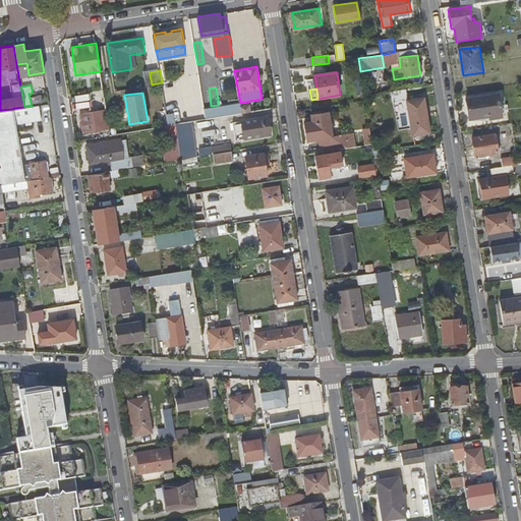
[(487,96),(467,99),(470,119),(489,116),(490,119),(503,117),(500,94),(487,96)]
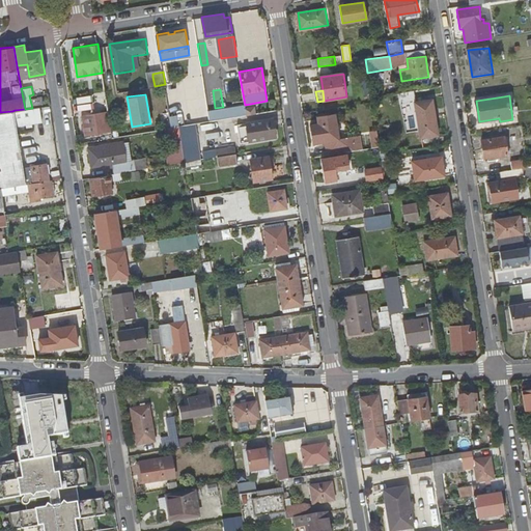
[(42,98),(31,99),(32,107),(43,106),(42,98)]
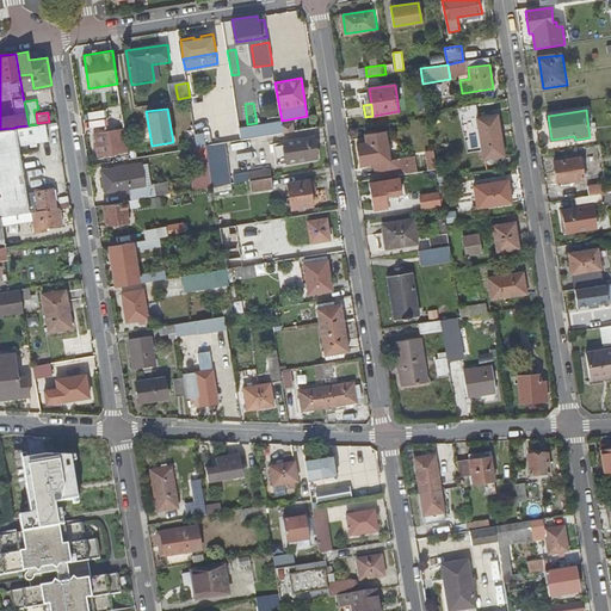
[(232,113),(224,115),(227,134),(235,133),(232,113)]
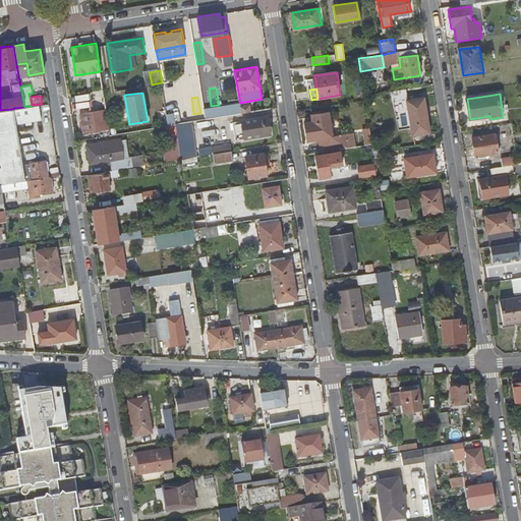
[(413,134),(429,132),(424,97),(407,100),(413,134)]
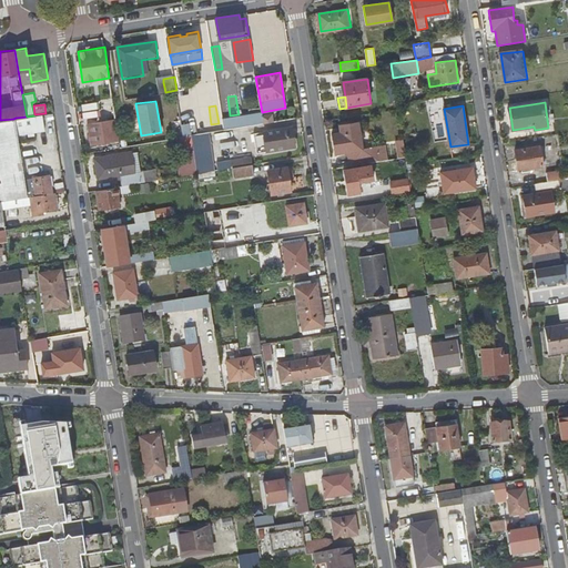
[(222,130),(262,123),(260,112),(220,119),(222,130)]
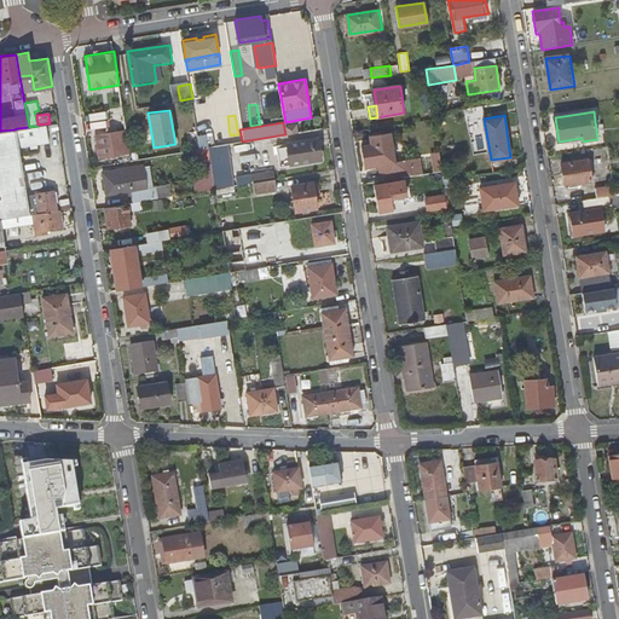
[(285,125),(287,133),(298,132),(296,123),(285,125)]
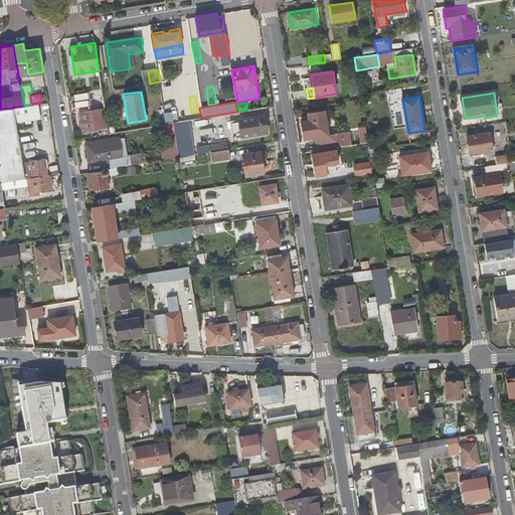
[(31,105),(24,106),(14,107),(17,121),(40,118),(38,104),(31,105)]
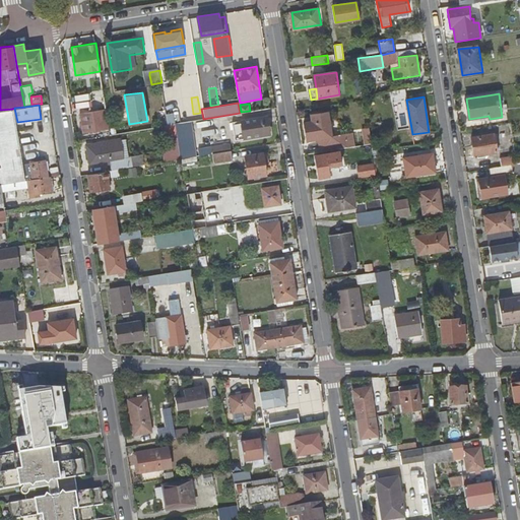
[(83,132),(109,128),(107,116),(106,108),(80,112),(83,132)]
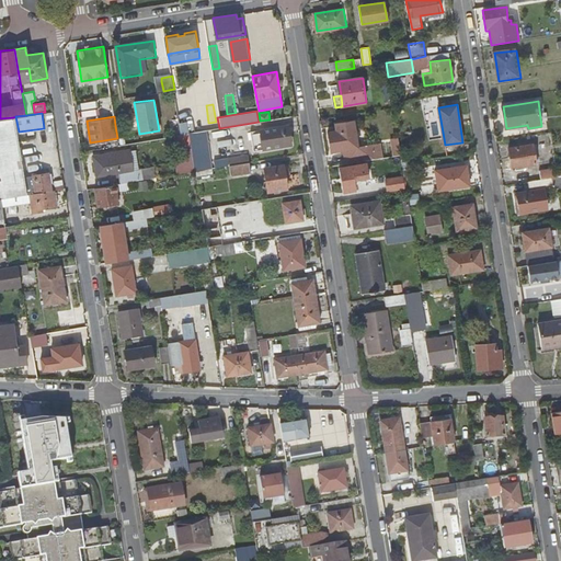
[(0,118),(0,162),(20,159),(13,117),(0,118)]
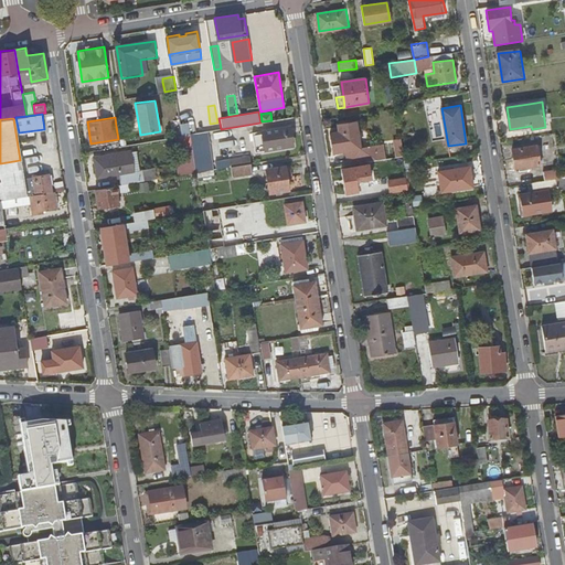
[(188,123),(180,124),(182,135),(190,134),(188,123)]
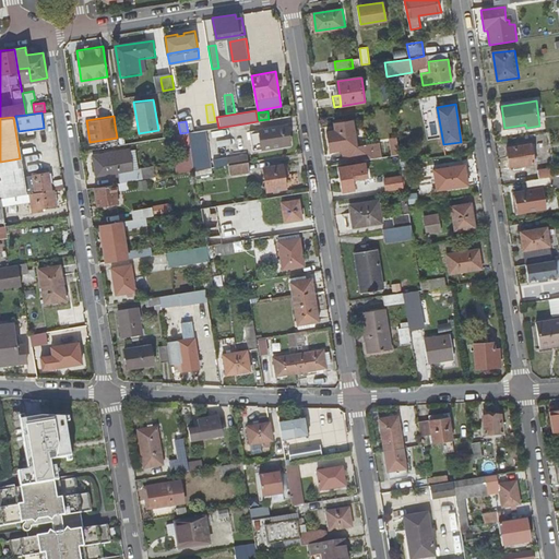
[(366,159),(375,158),(372,144),(358,147),(354,121),(339,123),(340,130),(335,130),(328,131),(331,152),(343,150),(345,163),(351,163),(366,159)]
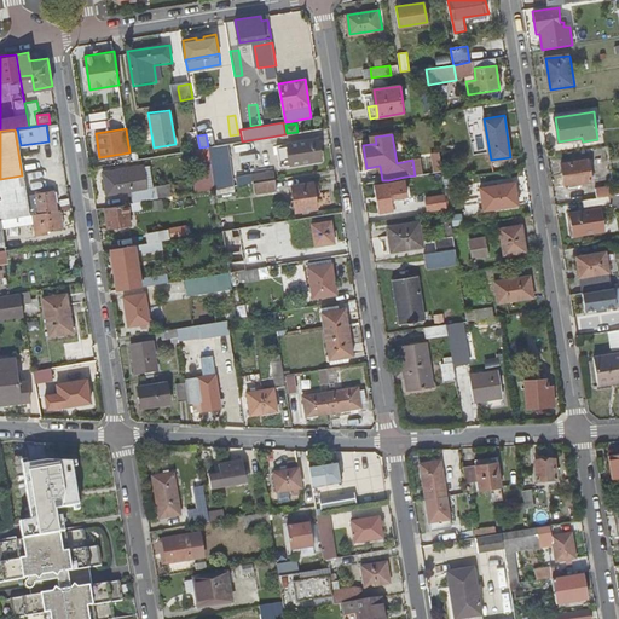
[(290,163),(320,158),(318,139),(288,144),(290,163)]
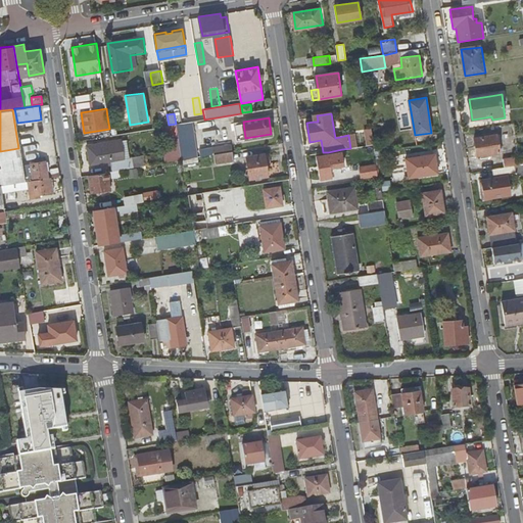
[(177,124),(181,150),(183,158),(198,156),(192,121),(177,124)]
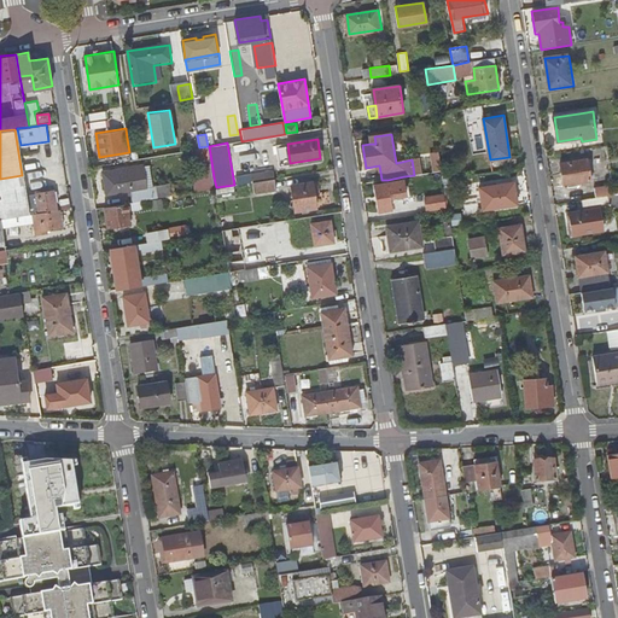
[(430,172),(439,170),(437,152),(427,152),(430,172)]
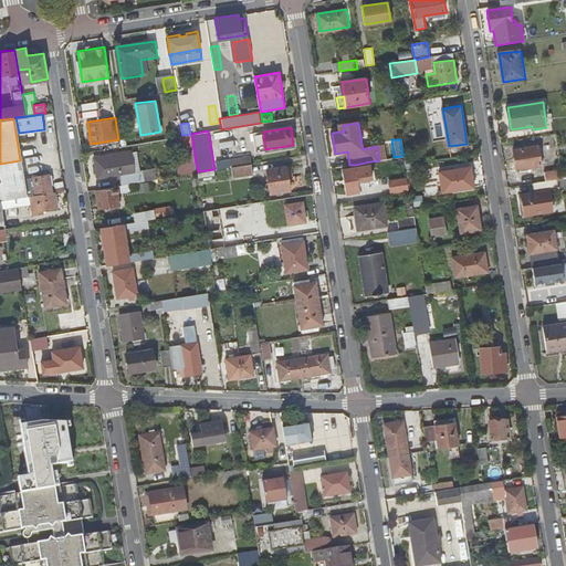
[(385,145),(377,146),(379,160),(387,159),(385,145)]
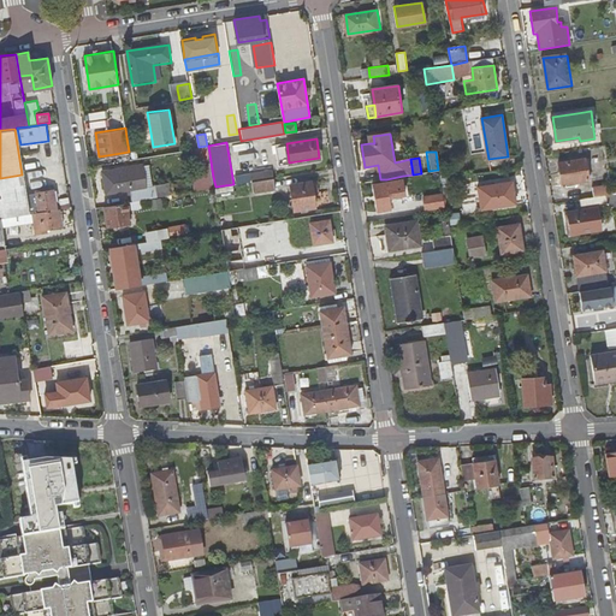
[(585,161),(560,165),(563,187),(588,183),(585,161)]
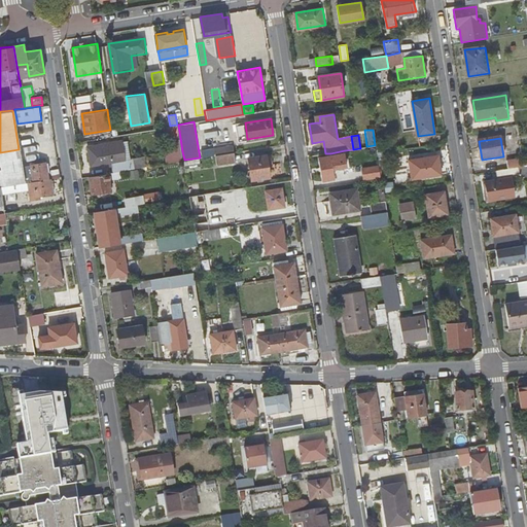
[(109,162),(111,171),(118,170),(128,169),(136,168),(135,157),(125,159),(121,140),(88,145),(91,165),(109,162)]
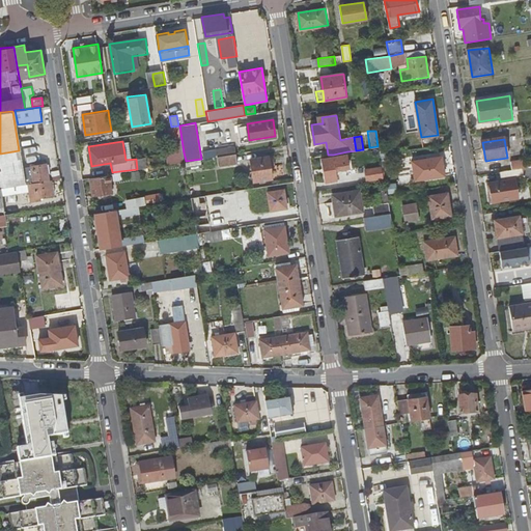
[(216,150),(217,157),(235,154),(234,147),(216,150)]
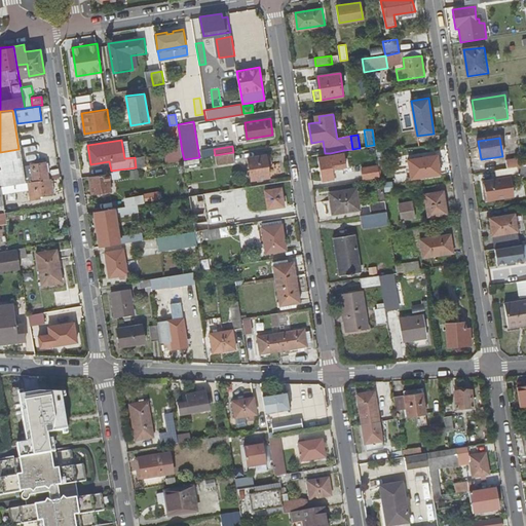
[(24,181),(19,149),(0,152),(0,163),(3,184),(24,181)]
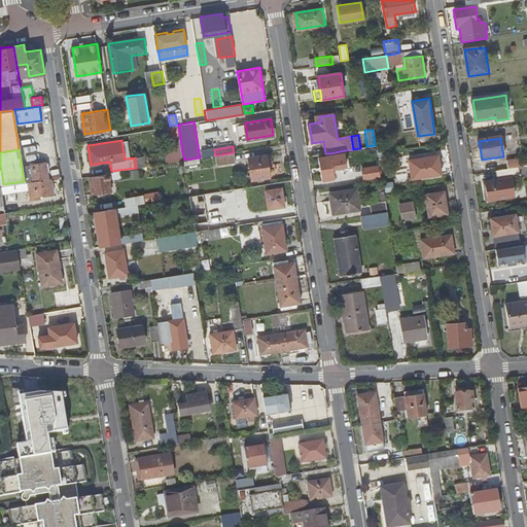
[(235,161),(234,152),(215,155),(216,164),(235,161)]
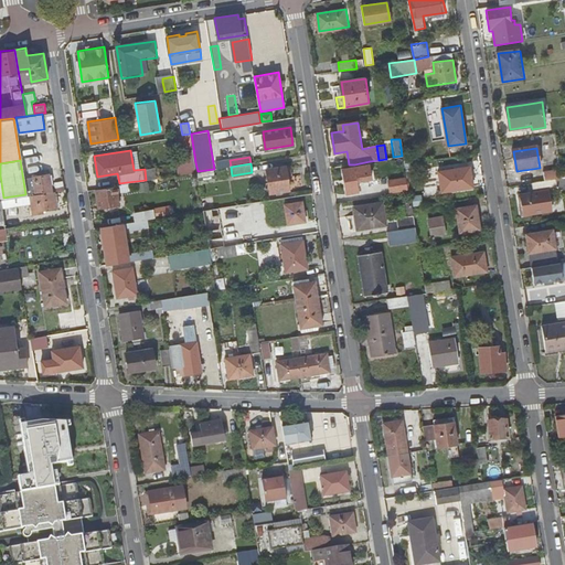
[(289,164),(266,168),(269,192),(289,189),(287,178),(291,178),(289,164)]
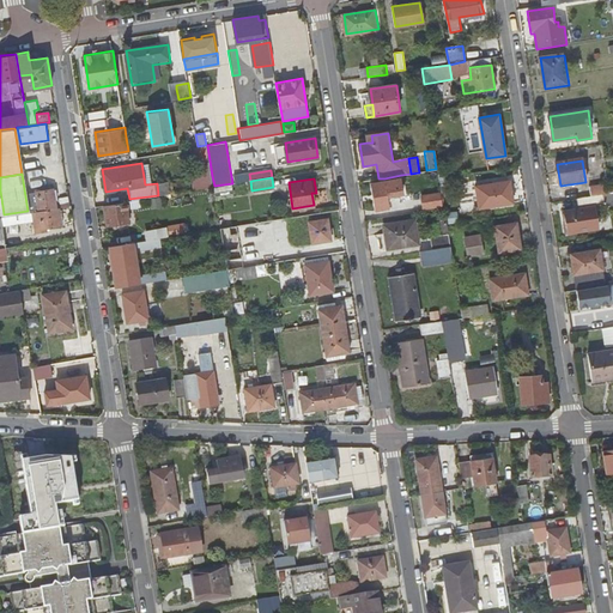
[(509,180),(474,184),(479,208),(514,202),(509,180)]
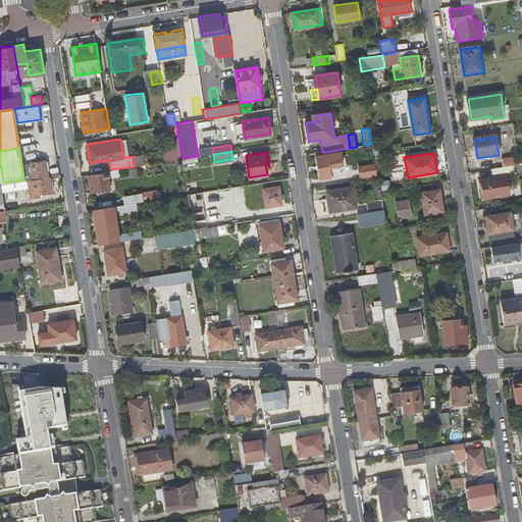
[(344,168),(341,154),(315,158),(319,180),(331,178),(330,170),(344,168)]
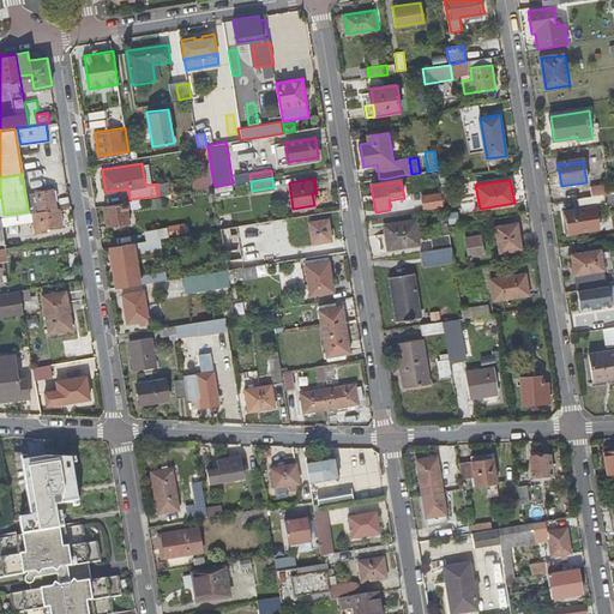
[(590,187),(591,197),(613,193),(613,186),(613,184),(590,187)]
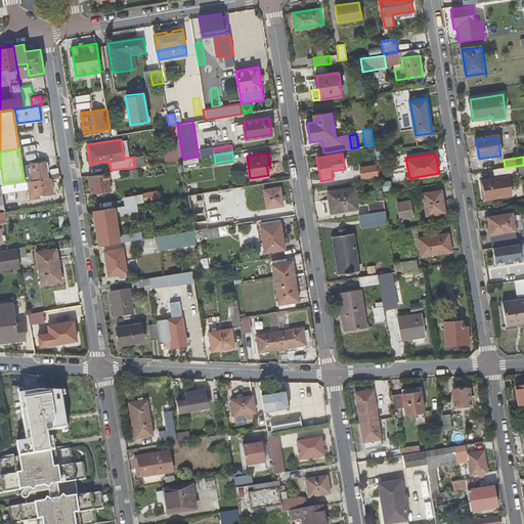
[(32,162),(34,178),(48,176),(45,160),(32,162)]
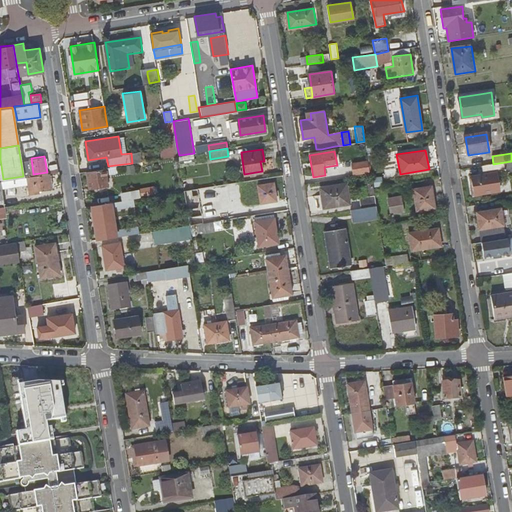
[(371,173),(369,161),(352,163),(354,176),(371,173)]
